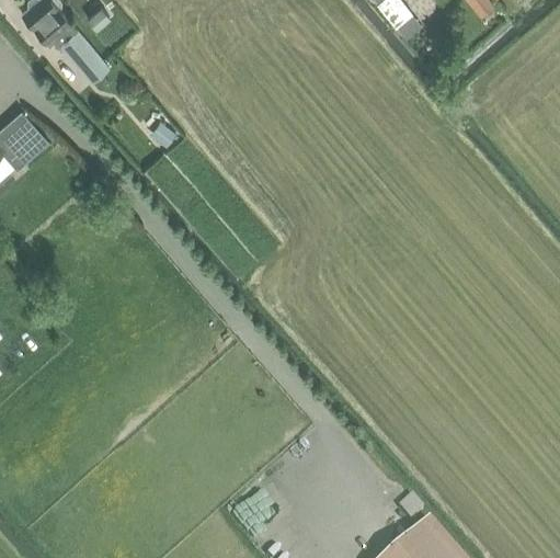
[(31,10),(23,16),(41,36),(41,37),(48,45),(55,40),(61,47),(73,36),(77,33),(71,25),(59,12),(61,10),(63,4),(58,0),(42,0),(40,2),(37,0),(32,0),(29,3),(29,8),(31,10)]
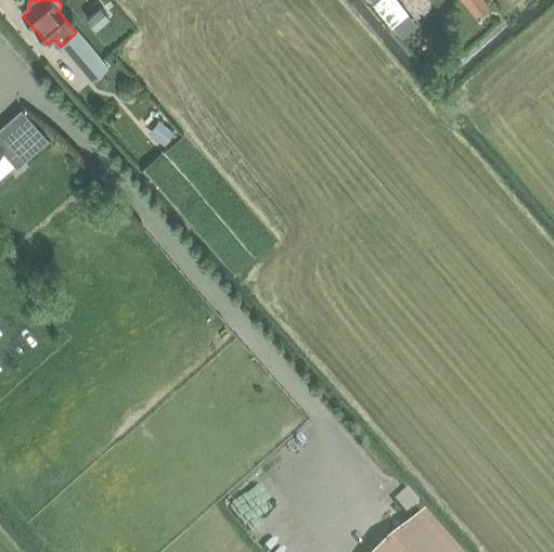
[(371,0),(395,29),(411,16),(397,0),(371,0)]
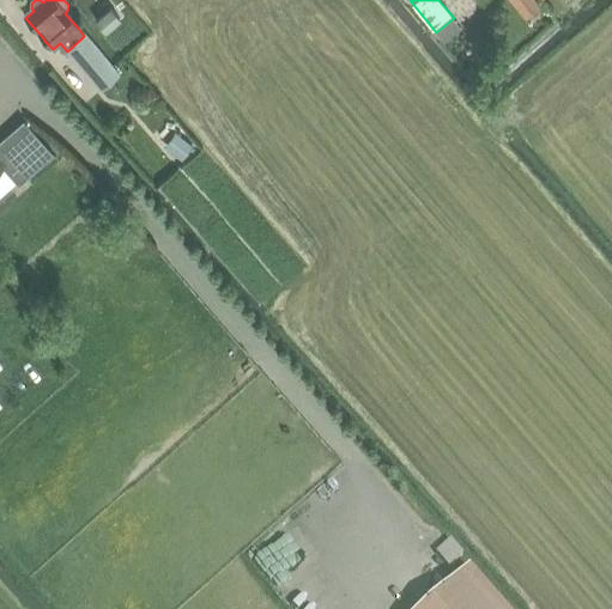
[(531,0),(506,0),(523,23),(539,11),(531,0)]
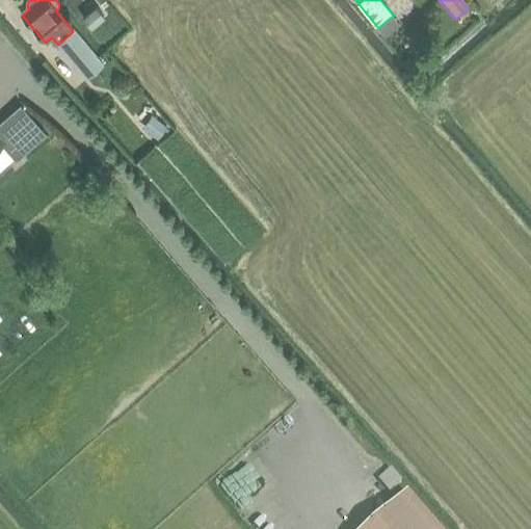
[(84,20),(91,29),(104,19),(97,9),(84,20)]
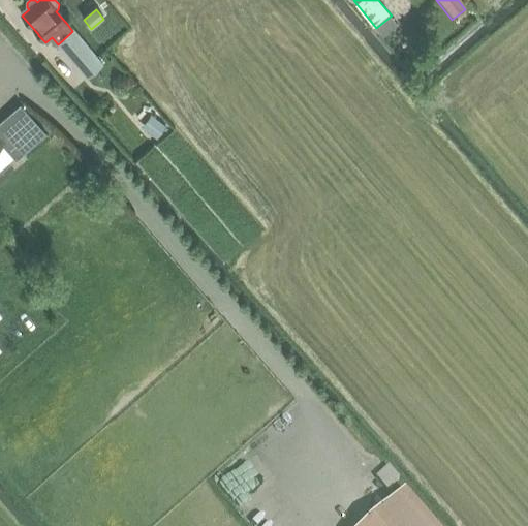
[(72,31),(69,34),(58,44),(88,80),(104,66),(73,30),(72,31)]
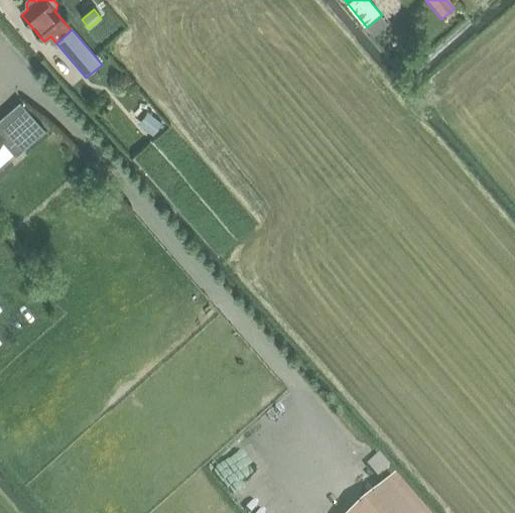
[(0,139),(2,142),(17,158),(45,132),(20,104),(0,121),(0,139)]
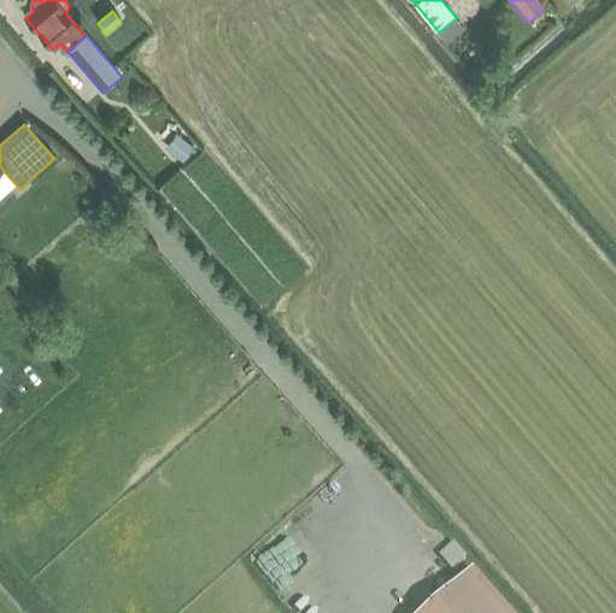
[(179,139),(169,151),(186,163),(194,151),(179,139)]
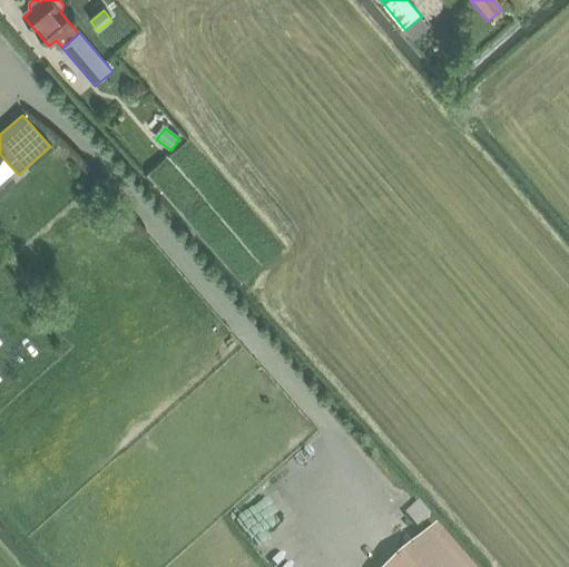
[(405,520),(418,534),(431,521),(420,508),(405,520)]
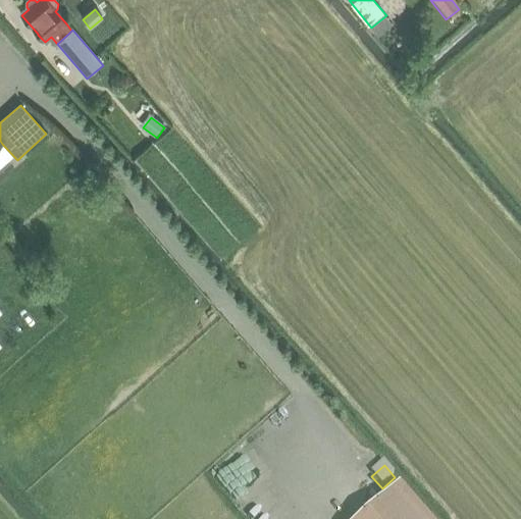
[(425,518),(400,489),(366,518),(425,518)]
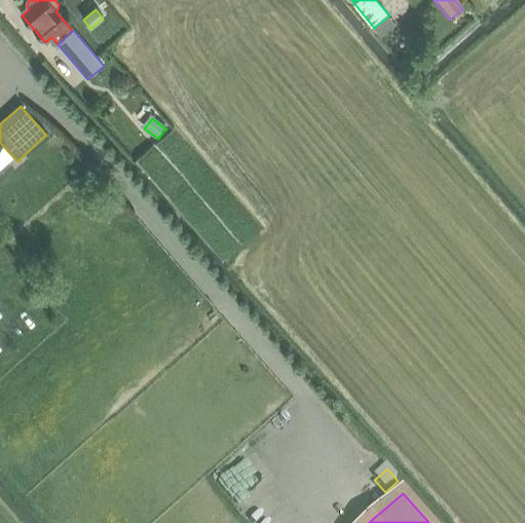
All buildings are outlined.
